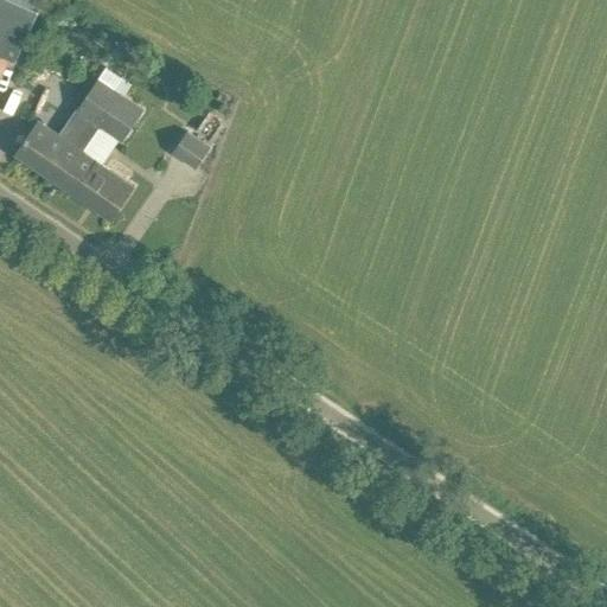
[(13,0),(0,0),(0,56),(7,59),(16,63),(25,42),(38,11),(13,0)]
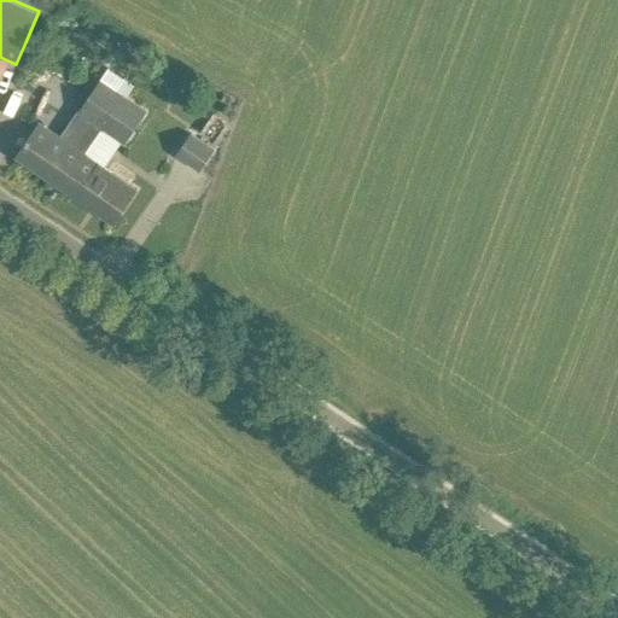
[(167,77),(168,60),(151,58),(149,75),(167,77)]
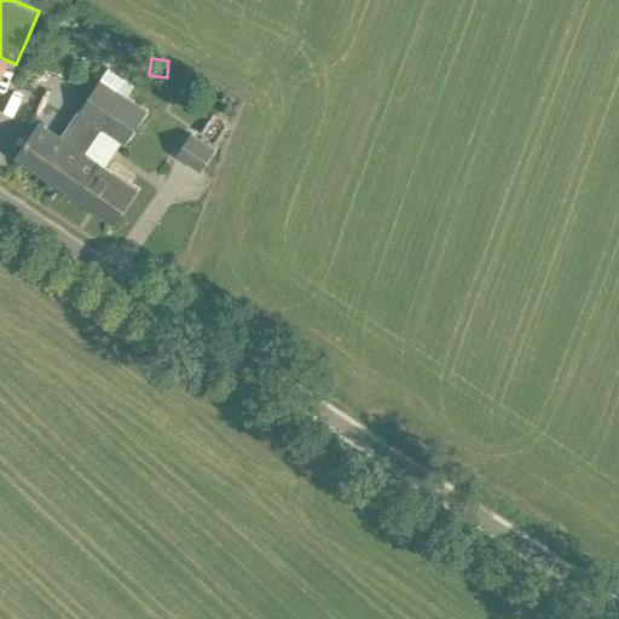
[(86,152),(103,127),(125,96),(100,80),(80,111),(88,117),(86,122),(84,120),(69,142),(40,121),(16,156),(62,187),(86,152)]
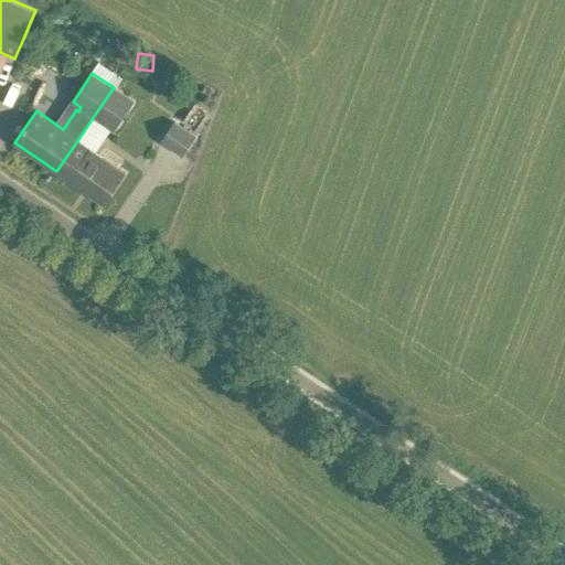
[(114,87),(94,116),(115,130),(134,102),(114,87)]
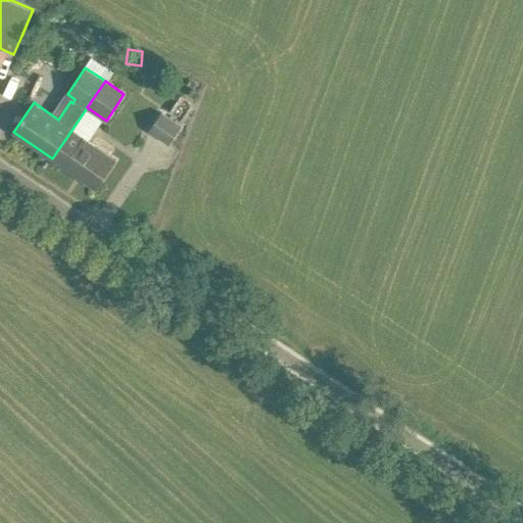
[(182,126),(161,112),(149,130),(170,144),(182,126)]
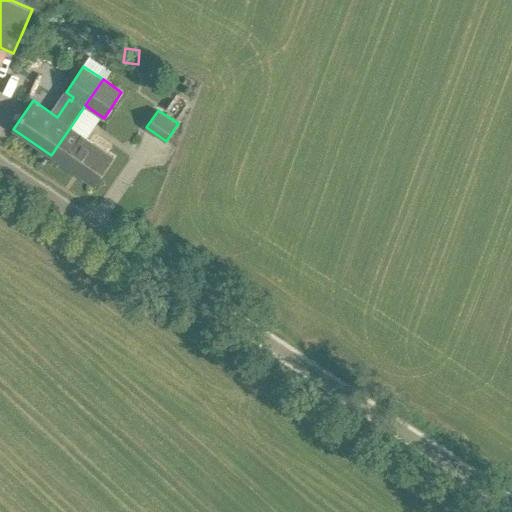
[(95,185),(106,169),(114,156),(71,126),(51,155),(95,185)]
